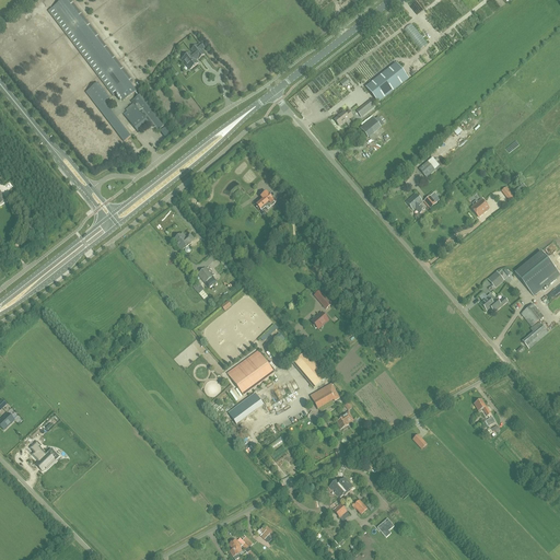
[(137,91),(136,91),(66,0),(62,0),(53,9),(123,101),(137,91)]
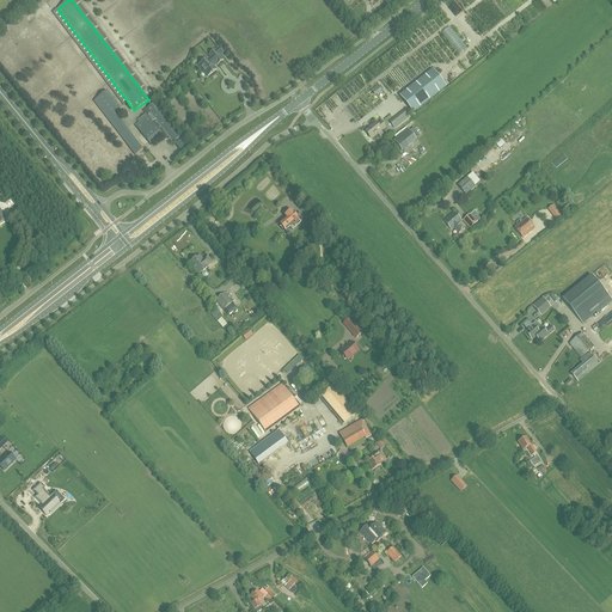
[(200,66),(208,77),(216,69),(213,66),(216,63),(218,65),(224,60),(215,50),(209,55),(212,57),(209,60),(208,59),(200,66)]
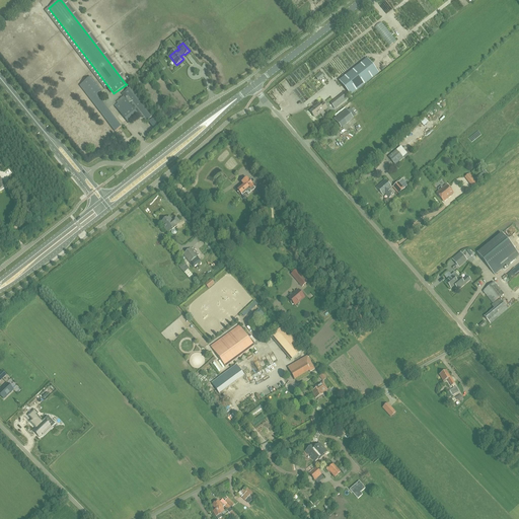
[(378,73),(367,59),(339,81),(351,95),(378,73)]
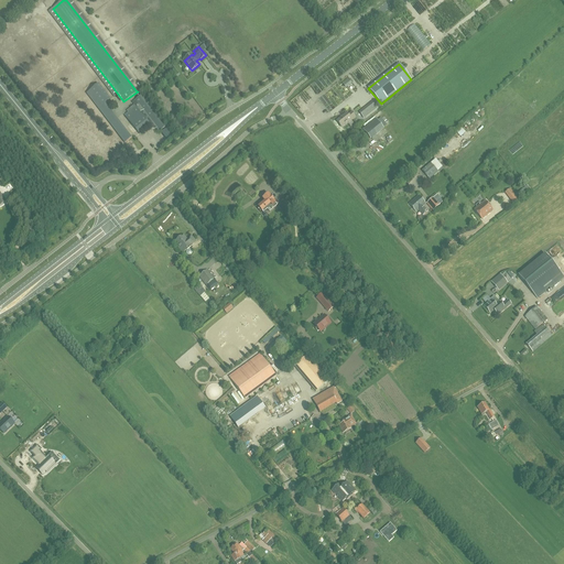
[(179,74),(173,66),(169,69),(175,77),(176,76),(179,74)]
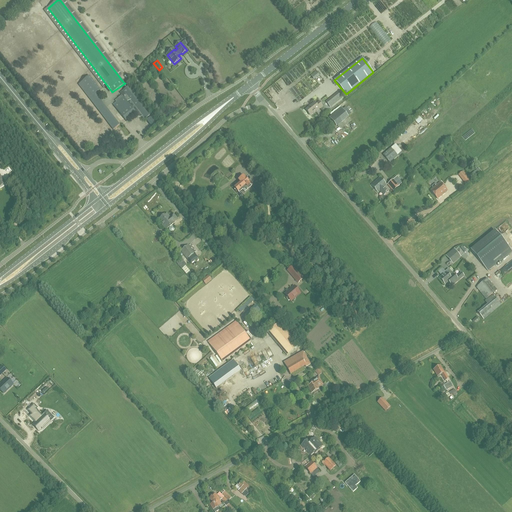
[(120,93),(123,97),(113,105),(126,121),(138,111),(142,116),(141,117),(144,120),(152,114),(138,97),(130,86),(120,93)]
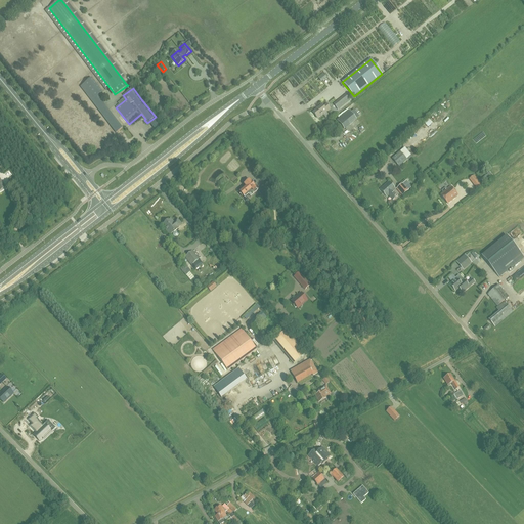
[(92,101),(104,119),(116,133),(123,128),(98,96),(92,101)]
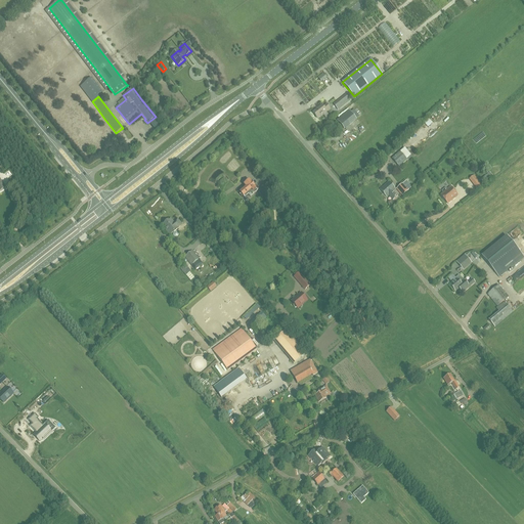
[(323,114),(330,110),(326,104),(323,107),(321,104),(317,107),(318,107),(313,112),(317,118),(323,114)]
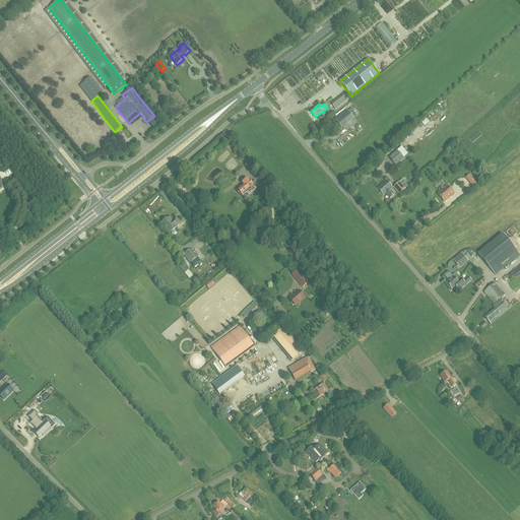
[(353,118),(346,110),(334,120),(341,127),(353,118)]
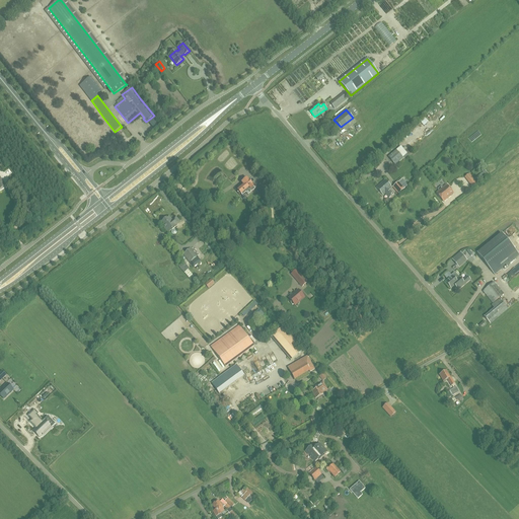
[(398,148),(388,157),(394,164),(404,156),(398,148)]
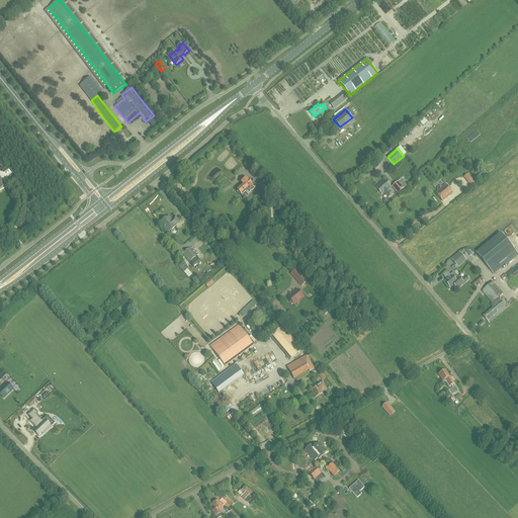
[(252,191),(255,189),(251,185),(252,185),(249,182),(251,181),(249,180),(248,181),(246,179),(242,182),(244,185),(237,190),(238,191),(237,192),(239,194),(240,193),(242,195),(250,189),(252,191)]
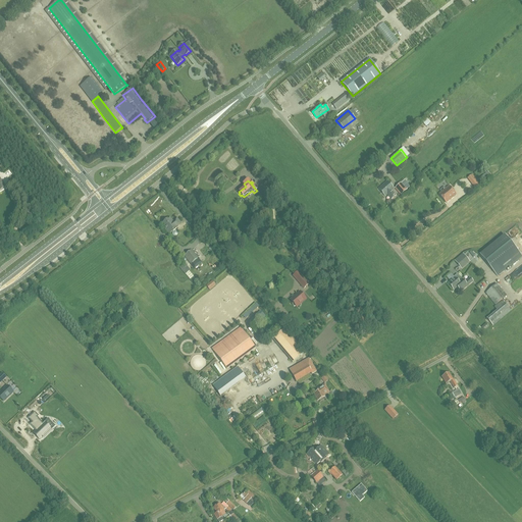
[(392,200),(396,196),(392,191),(394,189),(387,180),(378,189),(385,197),(387,195),(392,200)]
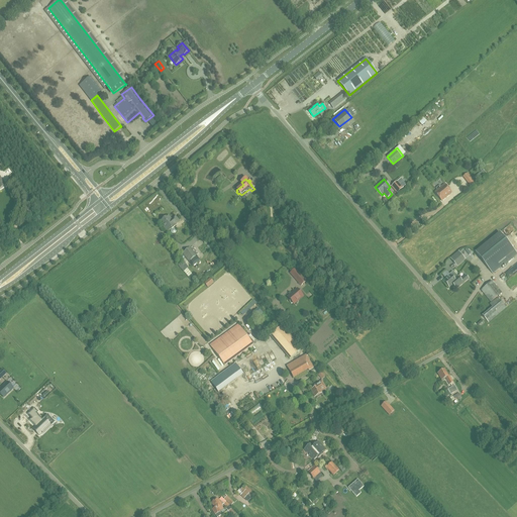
[(403,188),(405,186),(402,182),(400,184),(397,181),(391,187),(397,193),(403,188)]
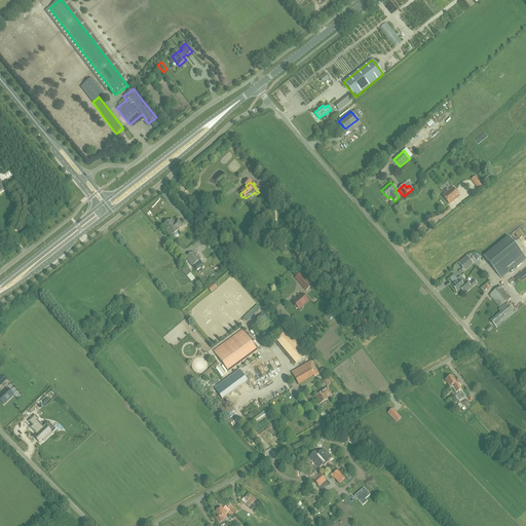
[(265,186),(262,189),(268,196),(271,193),(269,192),(272,190),(268,185),(265,187),(265,186)]
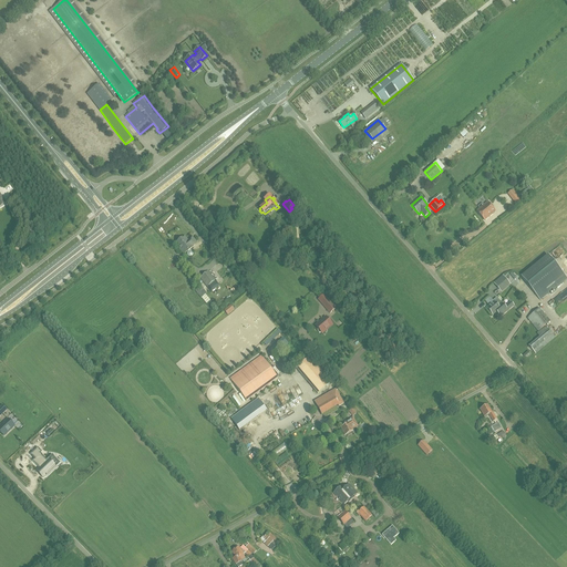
[(480,208),(477,210),(484,220),(495,212),(487,203),(484,205),(483,203),(478,207),(480,208)]
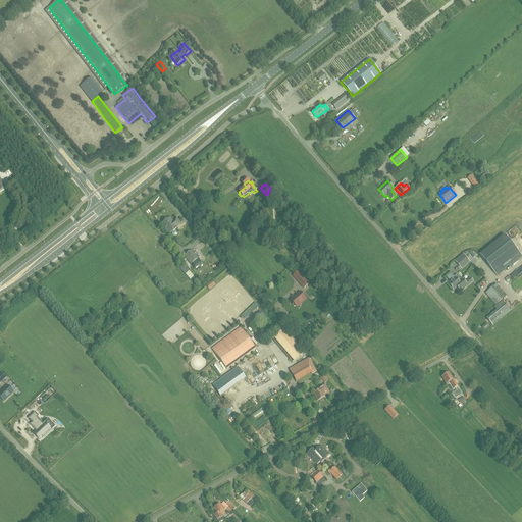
[(170,232),(179,226),(177,224),(175,225),(172,221),(170,222),(168,219),(161,224),(167,231),(168,230),(170,232)]
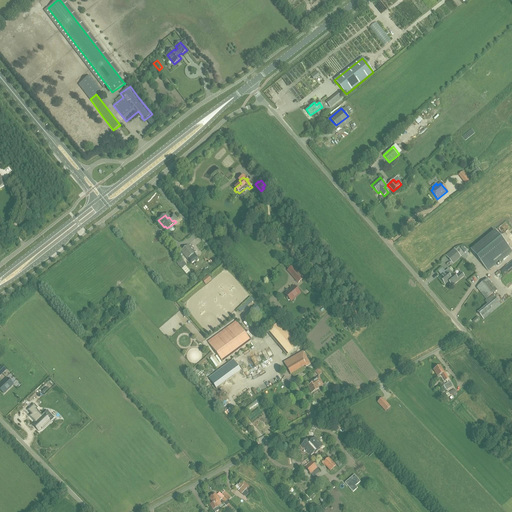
[(511,249),(495,229),(471,250),(488,270),(511,250),(511,249)]
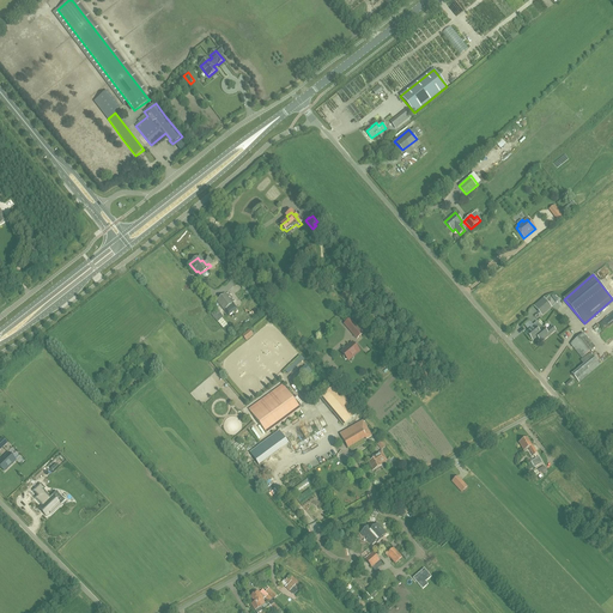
[(236,307),(234,304),(225,293),(217,301),(226,314),(236,307)]
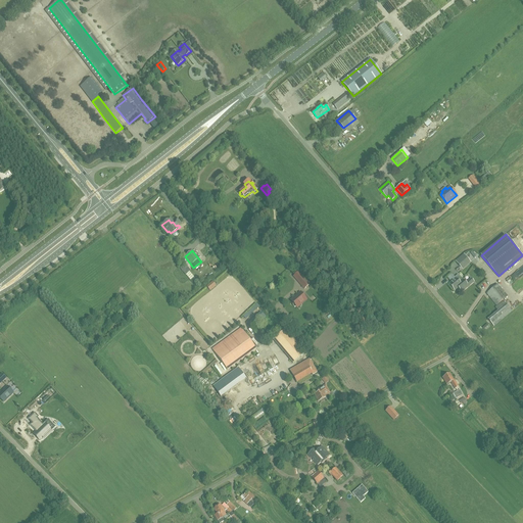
[(464,265),(466,267),(470,263),(464,254),(456,262),(461,267),(464,265)]
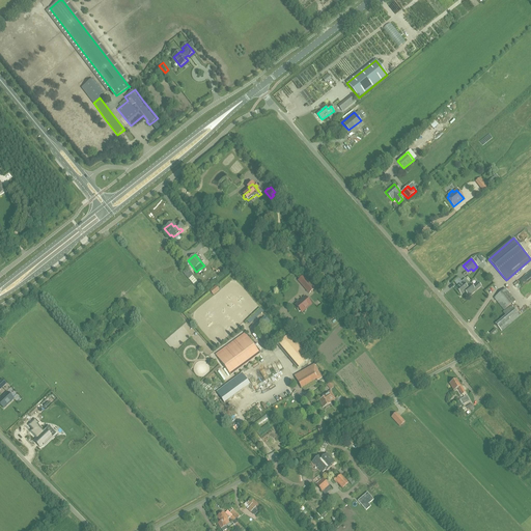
[(192,275),(188,270),(184,273),(189,279),(192,275)]
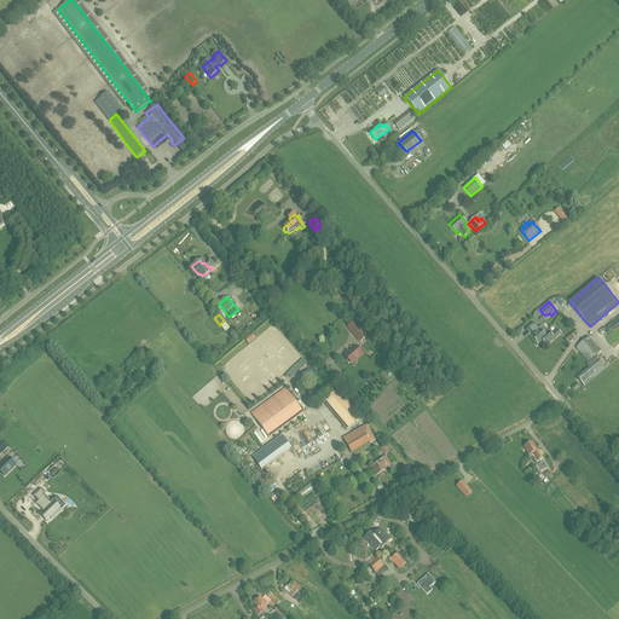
[(366,337),(353,323),(348,328),(360,342),(366,337)]
